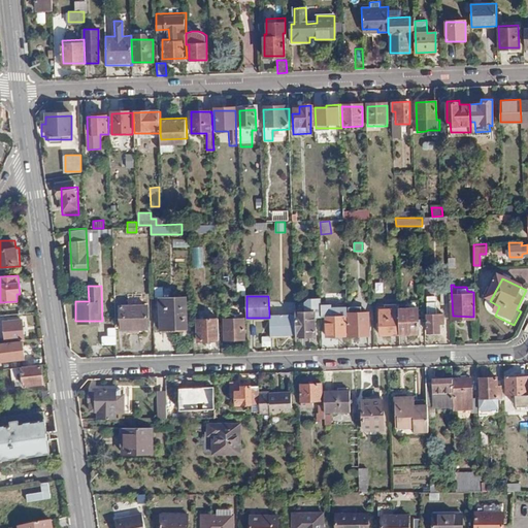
[(187,297),(160,297),(160,329),(187,328),(187,297)]
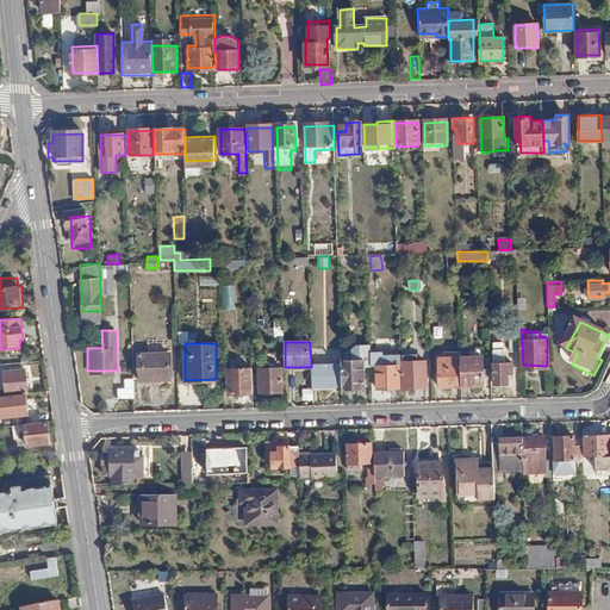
[(504,347),(493,347),(493,383),(506,381),(506,374),(512,374),(512,354),(504,354),(504,347)]
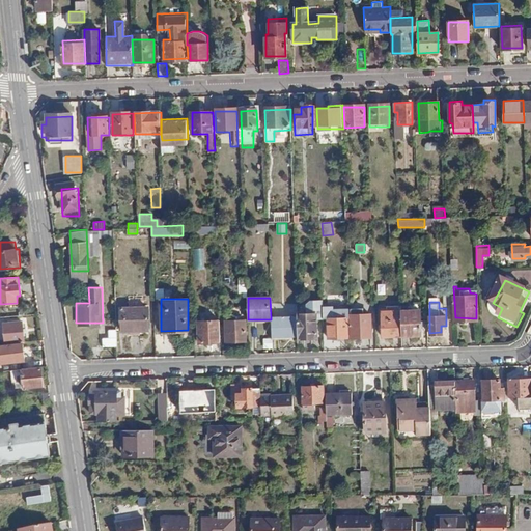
[(363,312),(363,306),(356,307),(356,313),(350,313),(351,335),(370,335),(369,312),(363,312)]
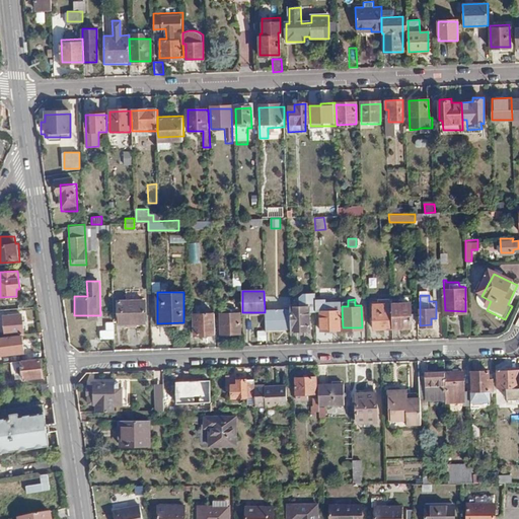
[(145,301),(119,302),(119,323),(145,323),(145,301)]
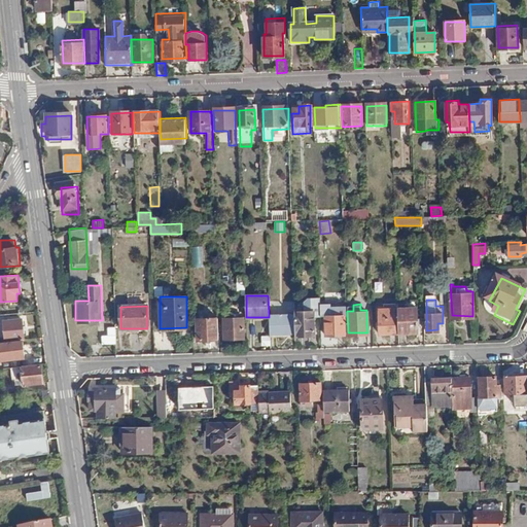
[(308,310),(294,310),(294,315),(295,332),(295,337),(315,335),(314,310),(312,310),(312,307),(308,307),(308,310)]
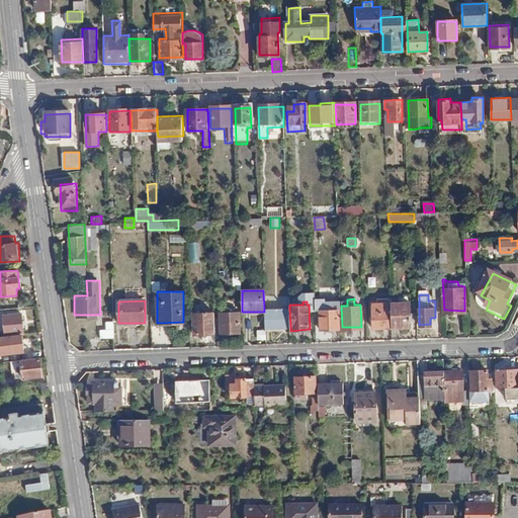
[(410,303),(392,304),(392,327),(410,327),(410,303)]
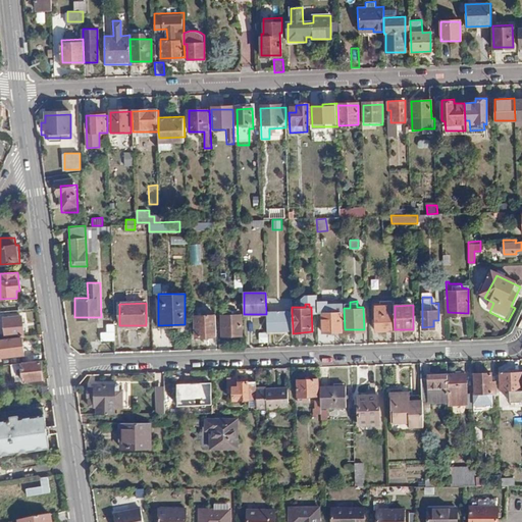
[(395,329),(395,306),(375,306),(375,330),(395,329)]
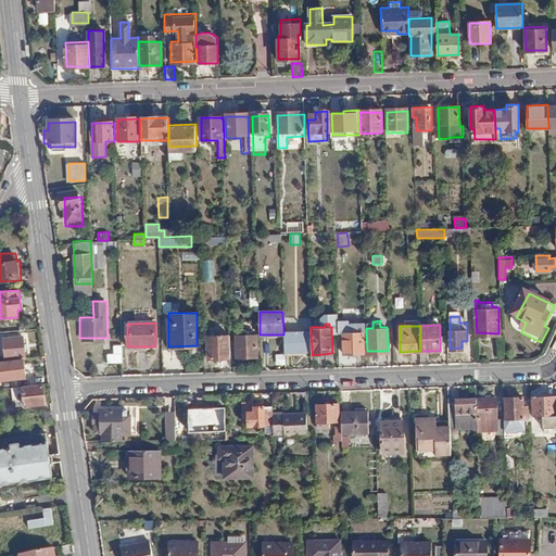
[(363,331),(343,331),(343,352),(363,351),(363,331)]
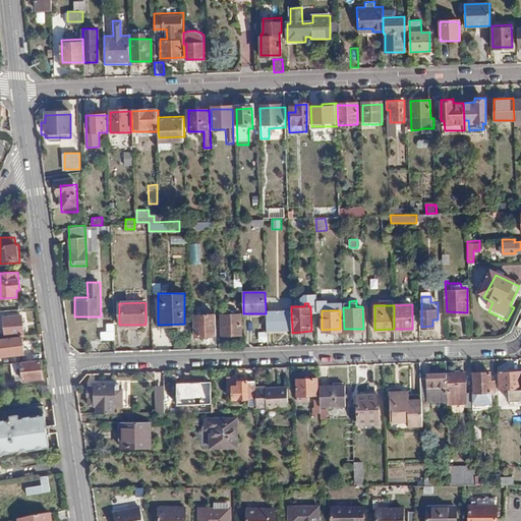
[(207,315),(196,315),(196,336),(216,335),(216,324),(214,324),(214,311),(207,311),(207,315)]
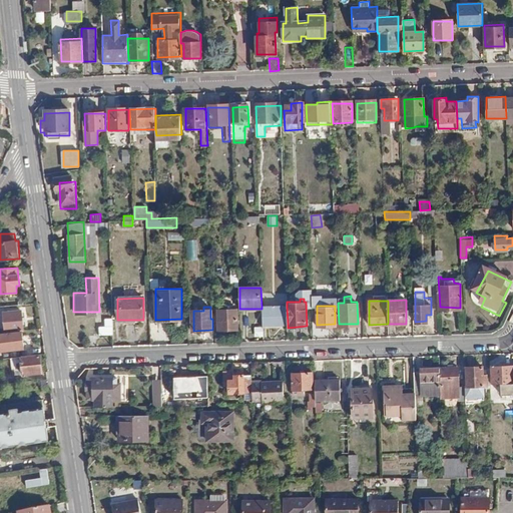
[(262,325),(288,324),(287,307),(262,307),(262,309),(262,325)]
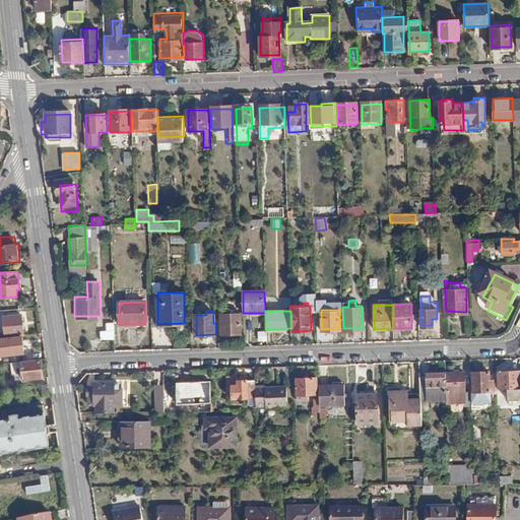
[(21,314),(4,316),(5,334),(23,332),(21,314)]
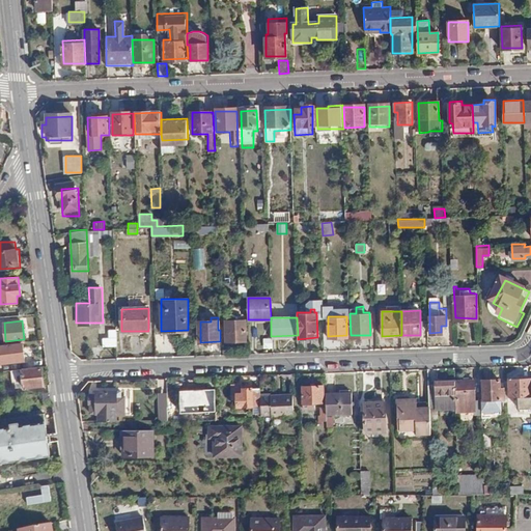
[(246,320),(226,322),(227,341),(246,341),(246,320)]
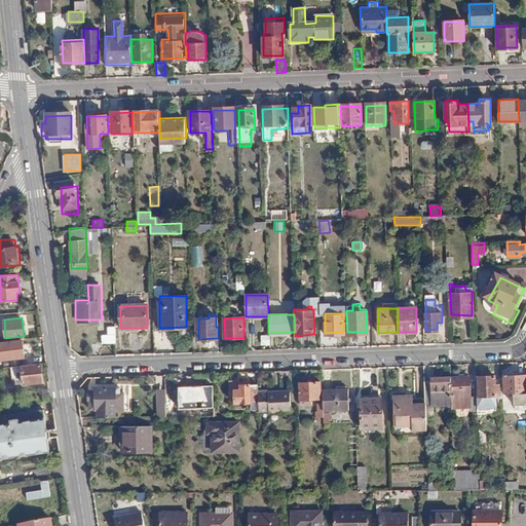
[(102,343),(116,343),(116,326),(107,326),(107,334),(102,334),(102,343)]
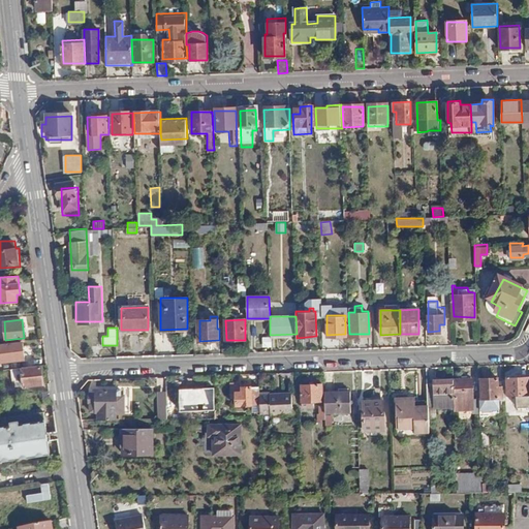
[(262,337),(262,347),(272,347),(272,337),(262,337)]
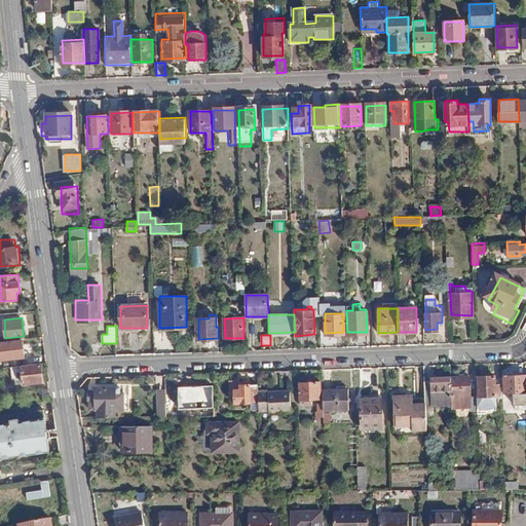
[(23,340),(0,342),(0,358),(25,355),(23,340)]
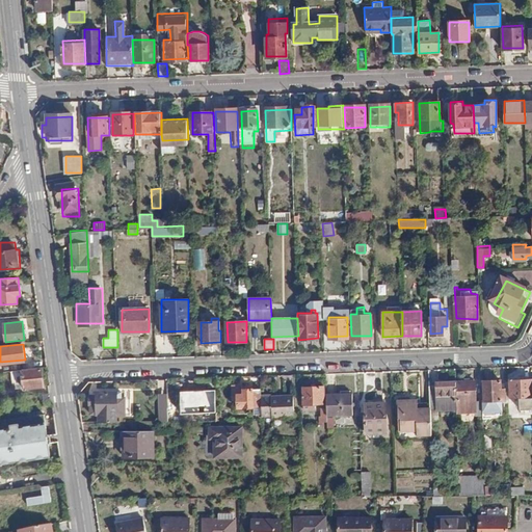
[(42,368),(17,370),(19,390),(44,387),(42,368)]
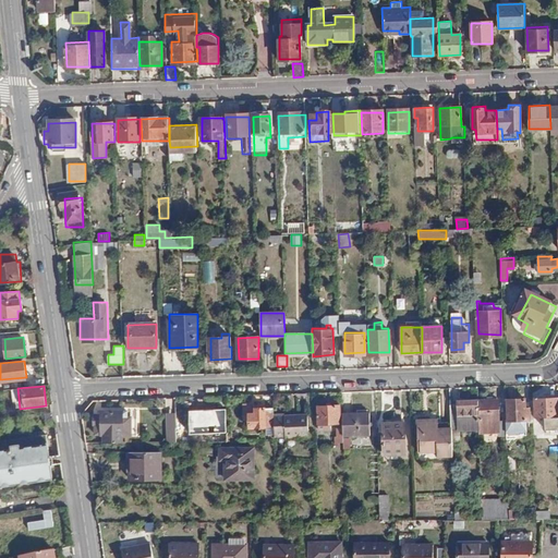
[(487,399),(478,399),(478,422),(480,431),(498,429),(498,433),(507,433),(507,420),(507,417),(498,419),(498,398),(493,398),(492,396),(487,396),(487,399)]
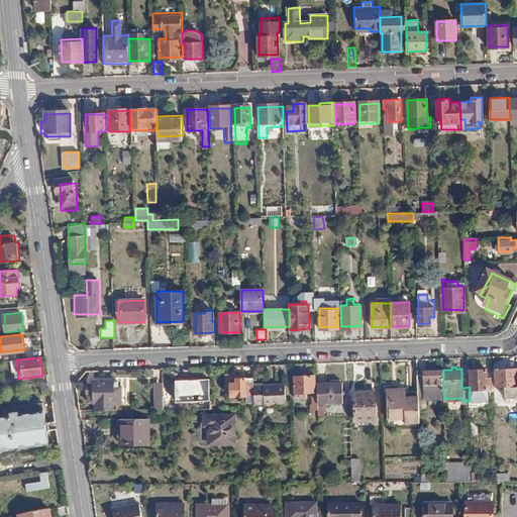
[(516,370),(516,367),(496,368),(496,385),(504,384),(504,397),(516,396),(516,370)]
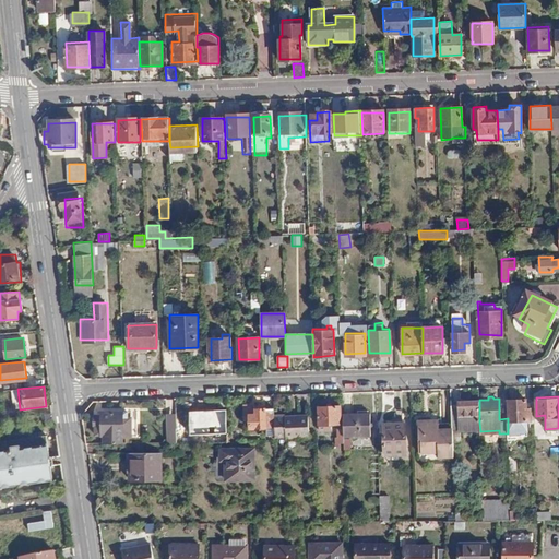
[(530,397),(507,397),(508,418),(508,420),(525,420),(525,407),(530,407),(530,397)]
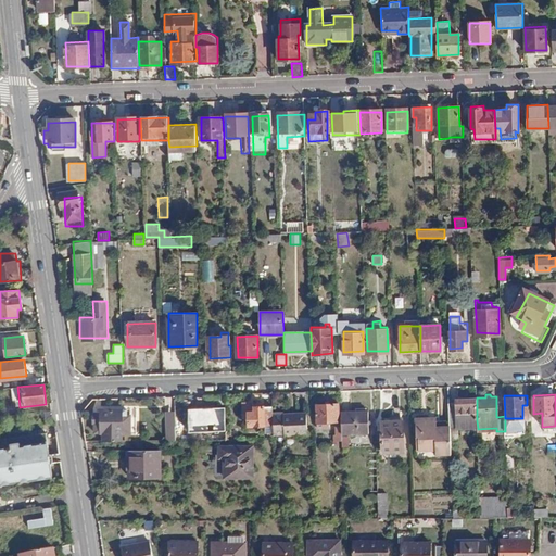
[(457,401),(449,401),(450,424),(451,445),(454,445),(457,439),(457,421),(477,420),(477,397),(457,397),(457,401)]
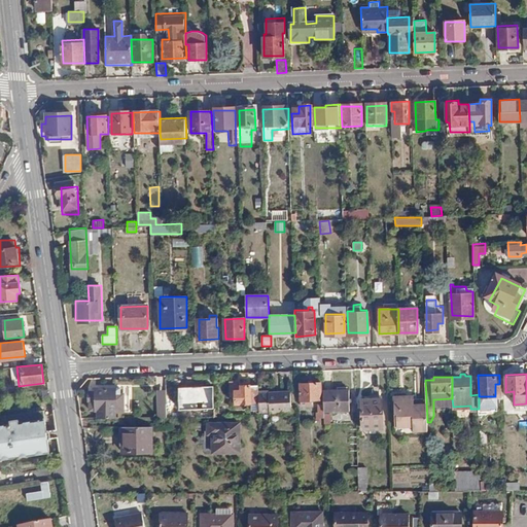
[(208,381),(198,382),(201,406),(210,403),(208,381)]
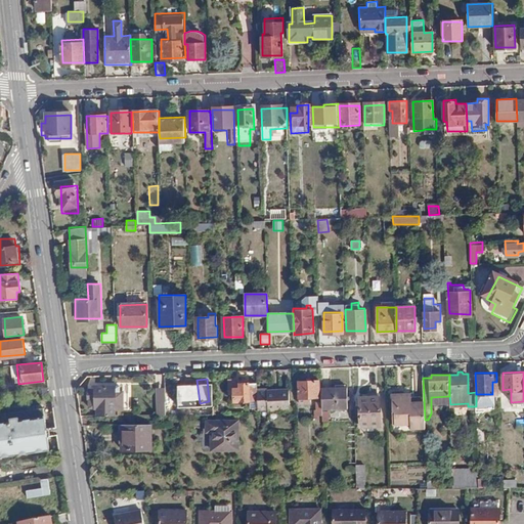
[(235,380),(226,380),(226,393),(231,393),(231,400),(256,399),(257,388),(256,382),(237,382),(237,387),(234,387),(235,380)]
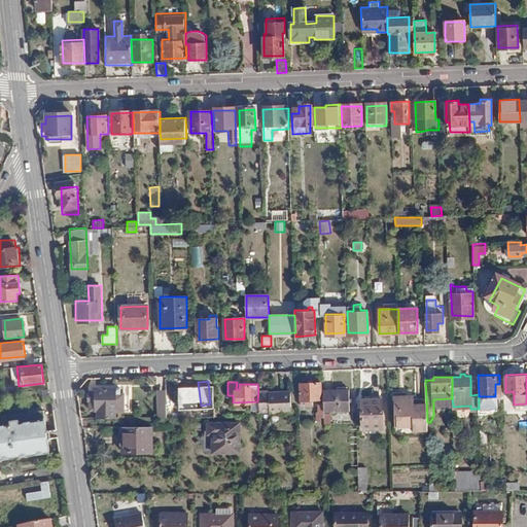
[(320,383),(300,384),(301,400),(321,399),(320,383)]
